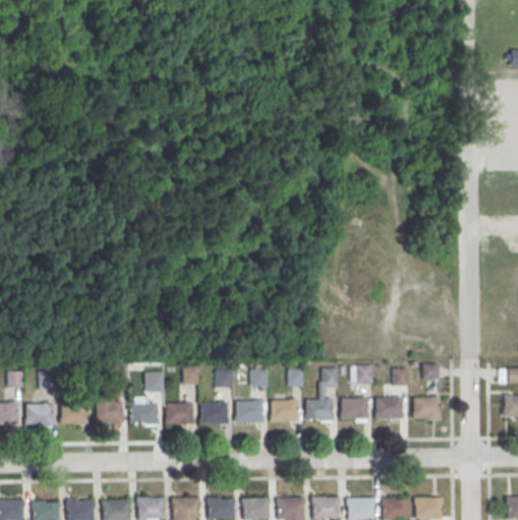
[(438,364),(423,364),(423,378),(438,378),(438,364)]
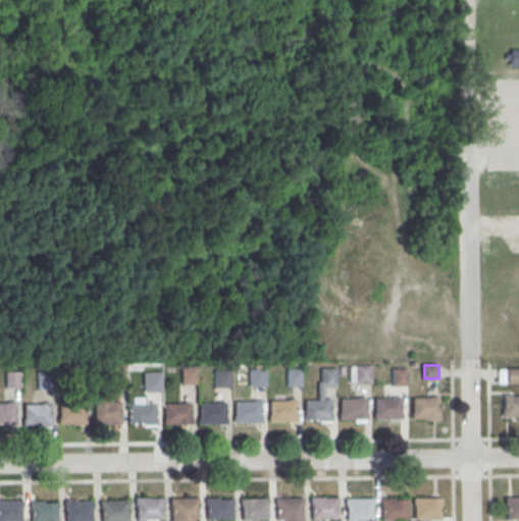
[(357,367),(372,367),(373,383),(358,384),(357,367)]
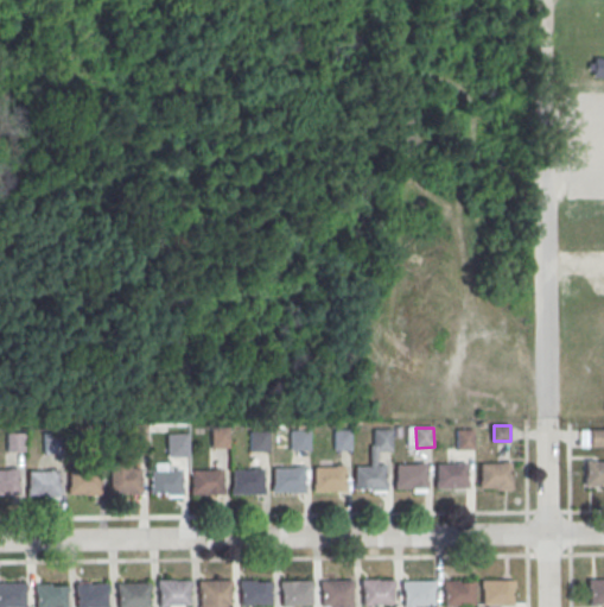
[(214,448),(230,448),(230,430),(214,430),(214,448)]
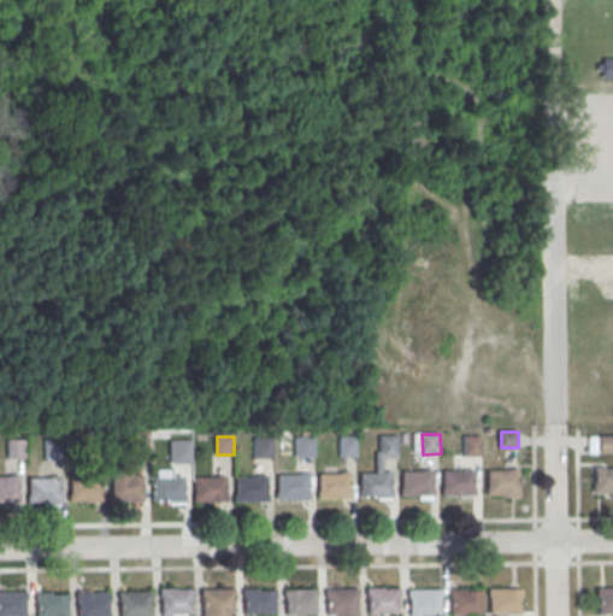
[(464,438),(482,436),(483,457),(465,457),(464,438)]
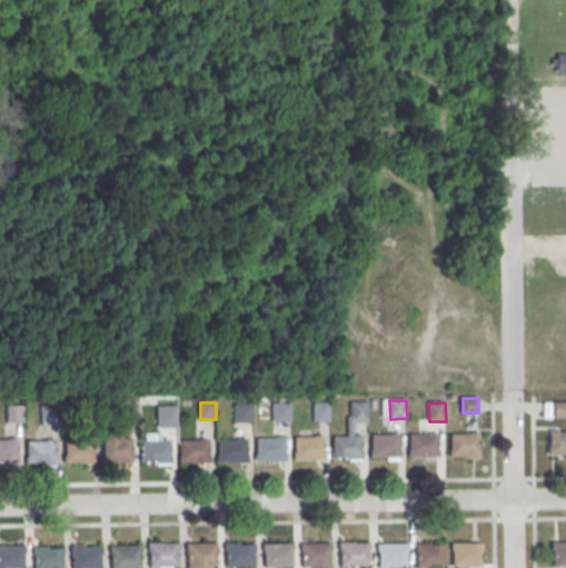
[(236,404),(252,404),(254,421),(237,422),(236,404)]
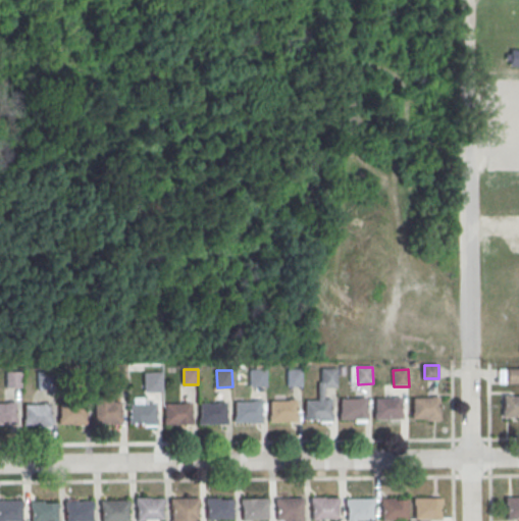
[(252,370),(267,370),(267,386),(252,387),(252,370)]
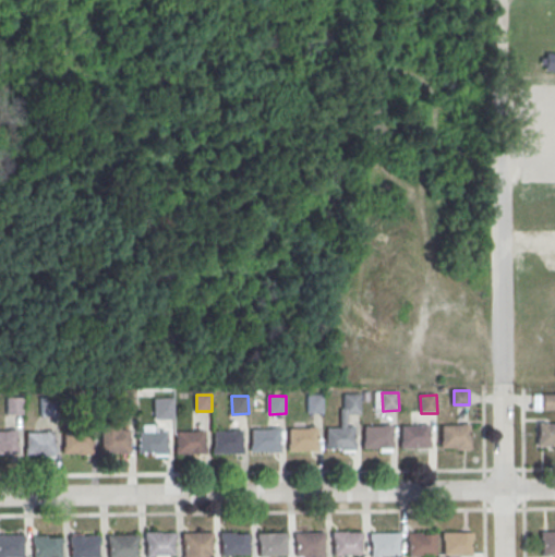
[(309,396),(325,396),(325,413),(309,413),(309,396)]
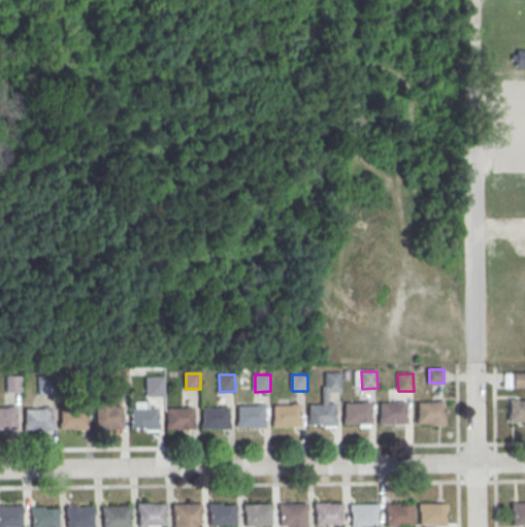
[(8,392),(24,392),(24,376),(8,376),(8,392)]
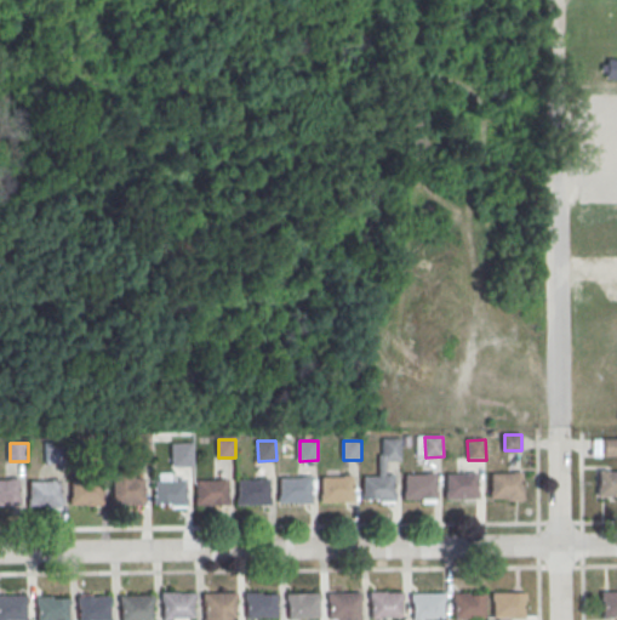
[(195,444),(172,444),(172,467),(195,467),(195,444)]
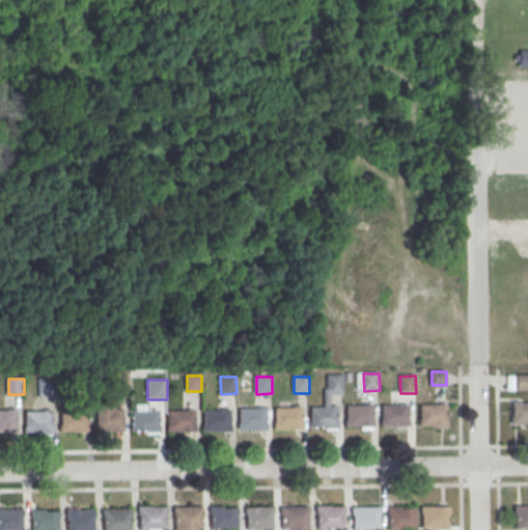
[(527,403),(513,403),(515,424),(527,424),(527,403)]
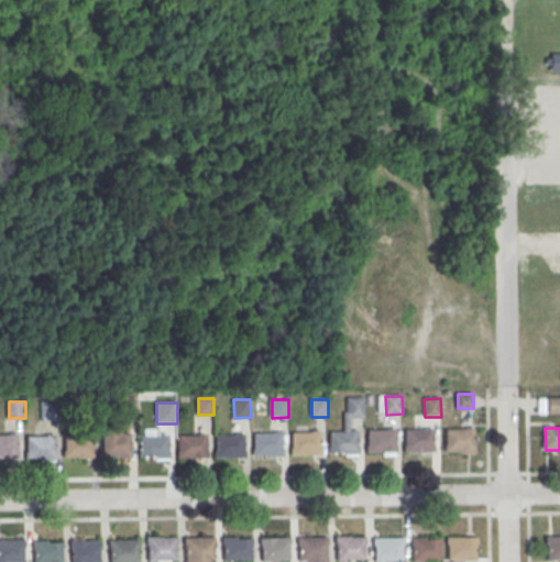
[(407,431),(436,430),(436,452),(408,452),(407,431)]
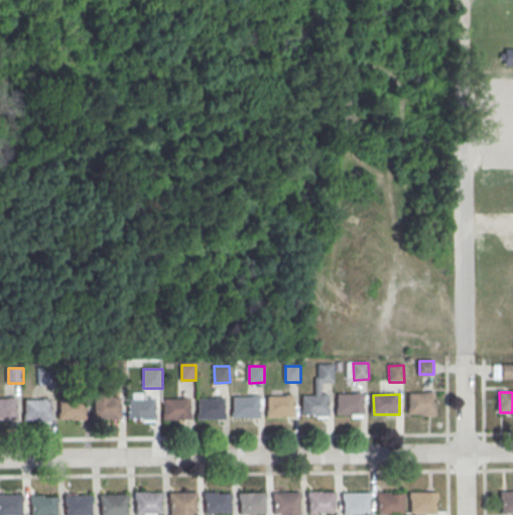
[(410,394),(435,394),(435,414),(410,414),(410,394)]
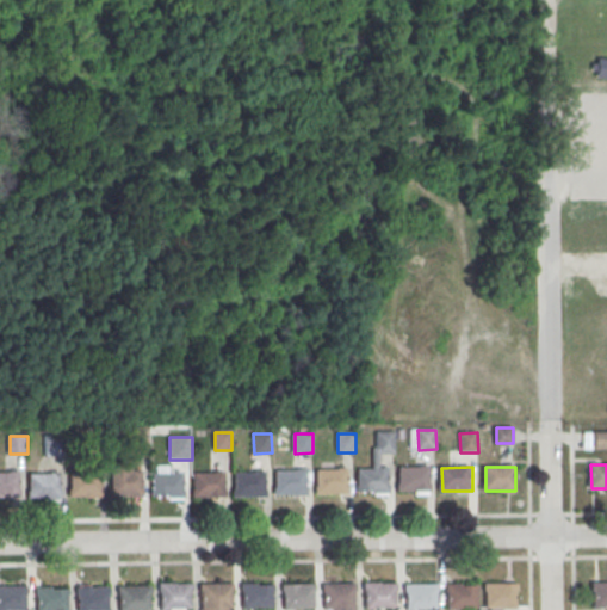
[(400,468),(431,468),(431,480),(431,492),(401,492),(400,468)]
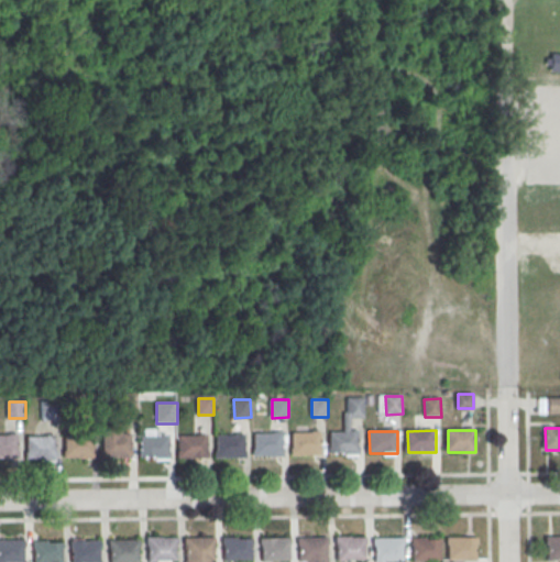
[(331,432),(360,432),(360,454),(331,454),(331,432)]
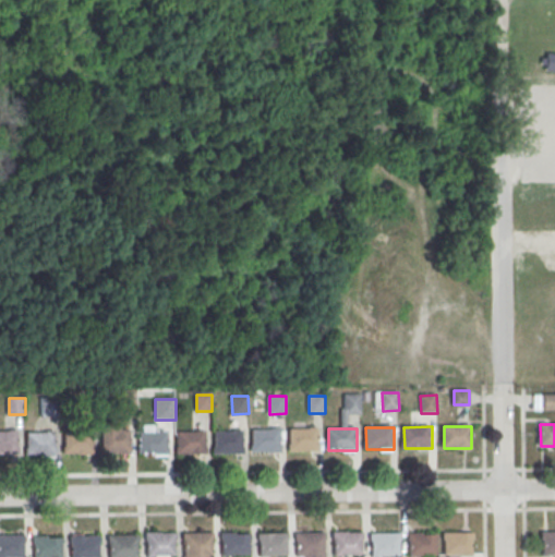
[(253,431),(280,430),(281,451),(253,451),(253,431)]
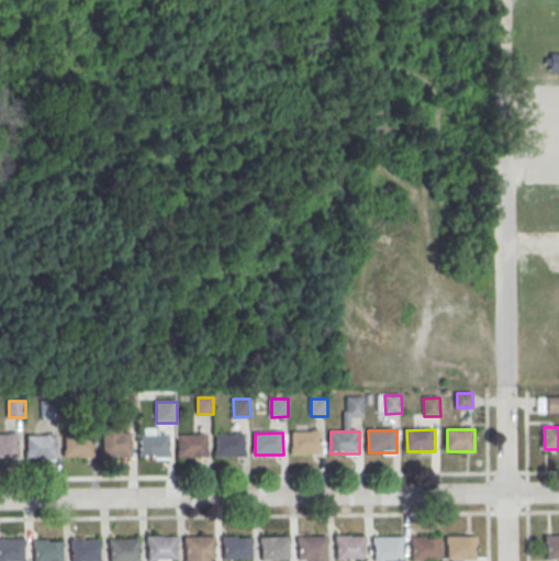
[(293,433),(321,433),(321,455),(293,455),(293,433)]
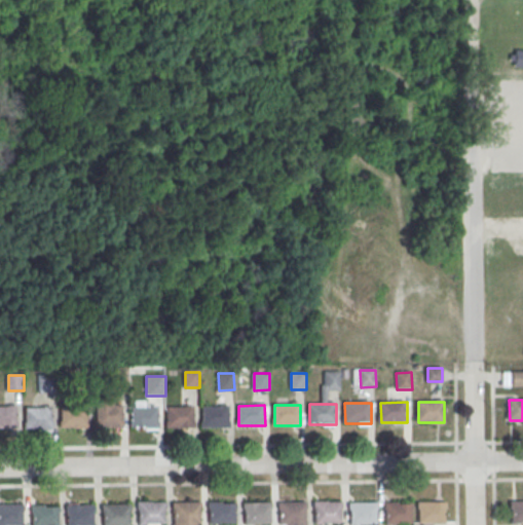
[(62,406),(87,406),(87,426),(62,426),(62,406)]
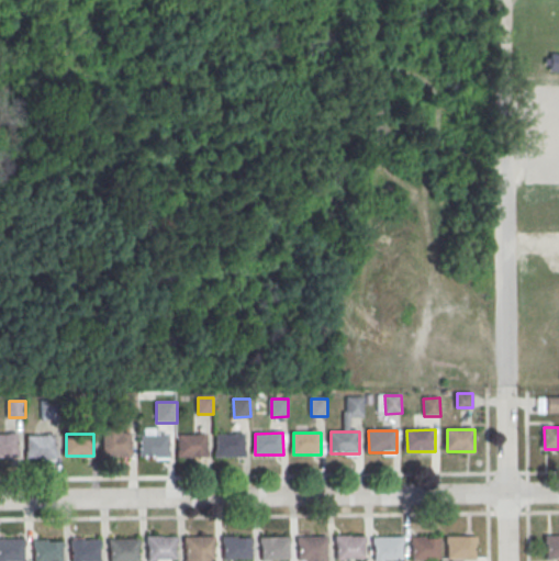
[(104,434),(132,434),(132,456),(104,456),(104,434)]
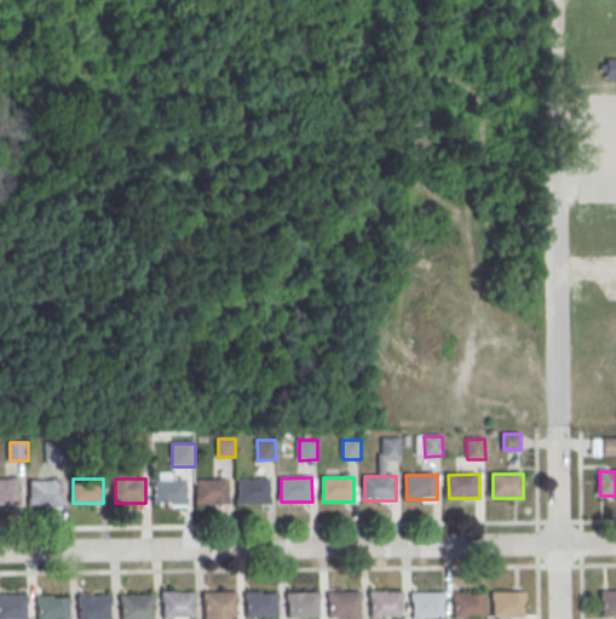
[(0,480),(21,480),(21,504),(0,504),(0,480)]
